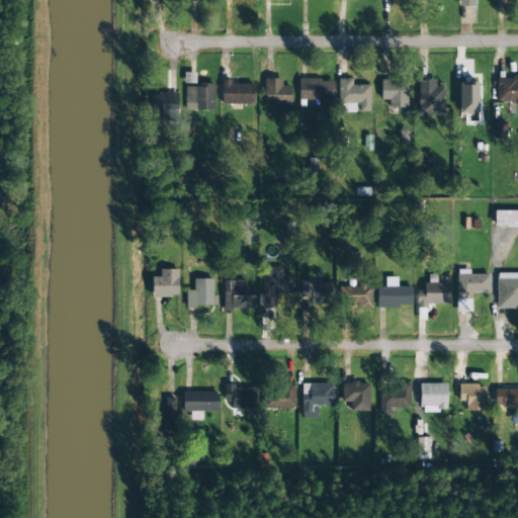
[(281,79),(263,79),(263,105),(279,105),(279,110),(289,110),(290,86),(281,86),(281,79)]
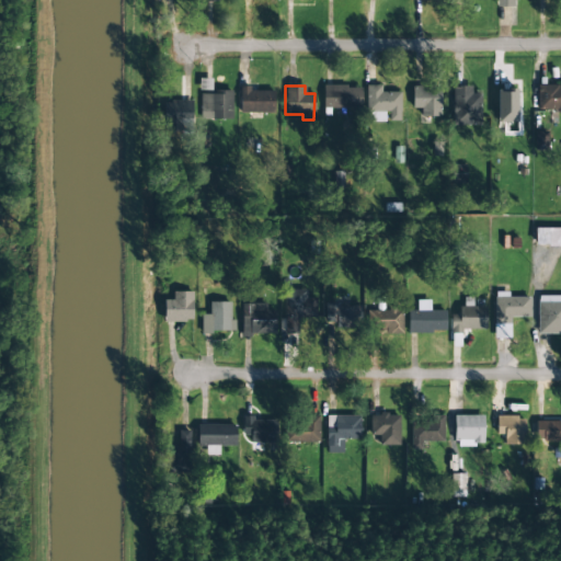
[(400,92),(381,92),(381,86),(367,86),(366,119),(387,121),(387,122),(400,122),(400,92)]
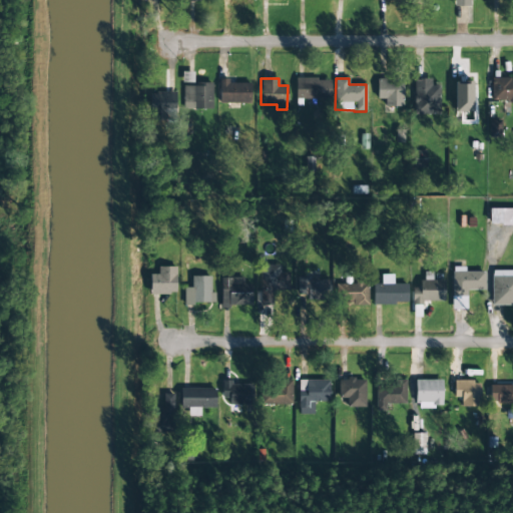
[(431,78),(413,79),(414,115),(440,114),(439,84),(431,84),(431,78)]
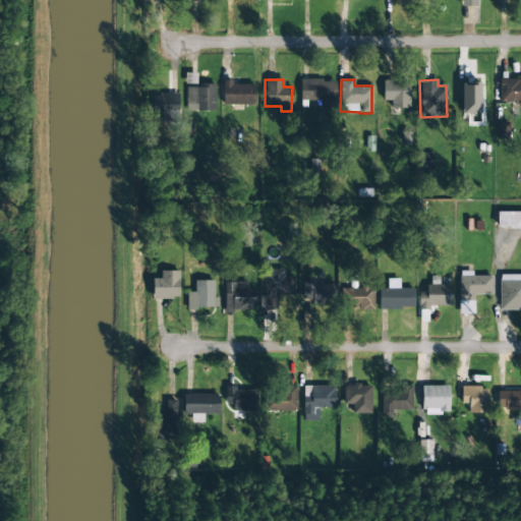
[(499,103),(520,103),(520,79),(500,79),(499,103)]
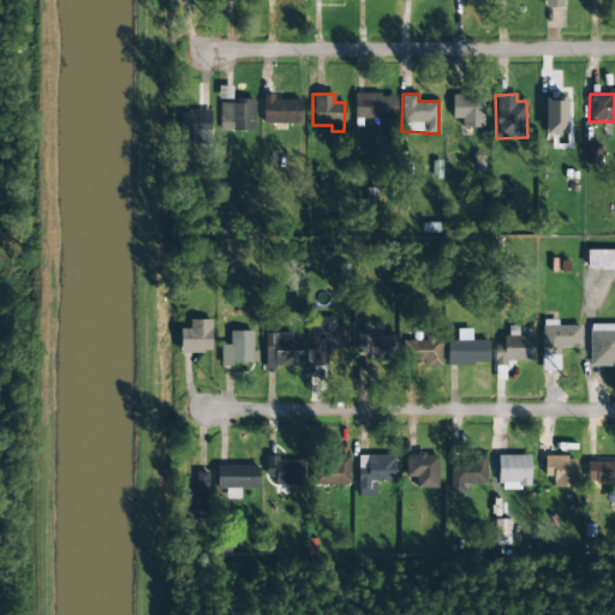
[(299,100),(274,100),(274,95),(263,95),(262,124),(299,125),(299,100)]
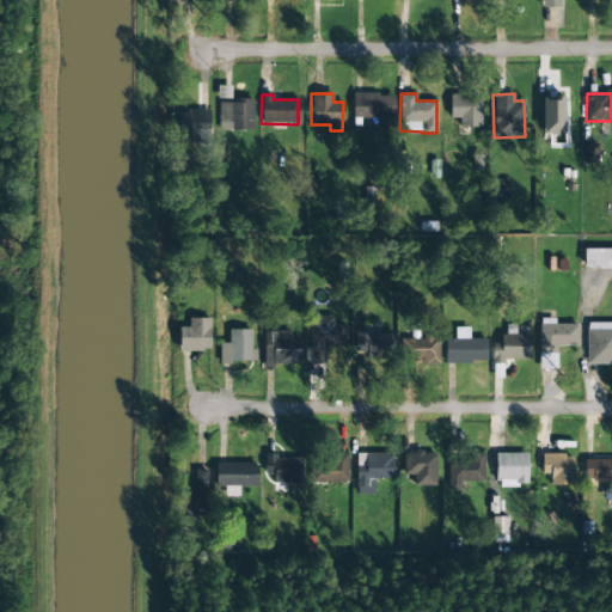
[(352,118),(392,118),(392,95),(353,95),(352,118)]
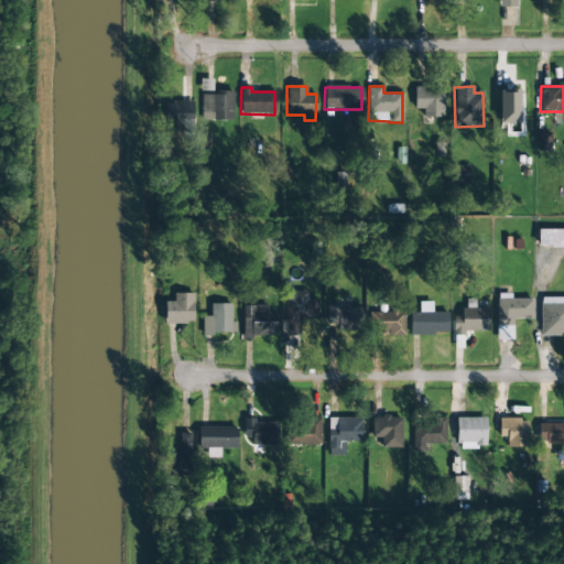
[(422,117),(443,118),(443,88),(414,87),(413,109),(423,109),(422,117)]
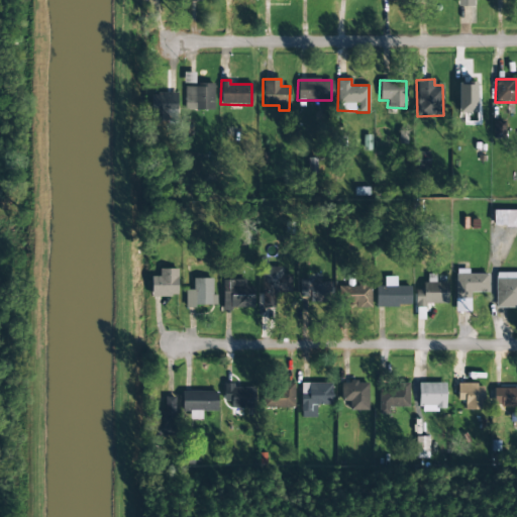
[(457,113),(475,113),(476,81),(457,81),(457,113)]
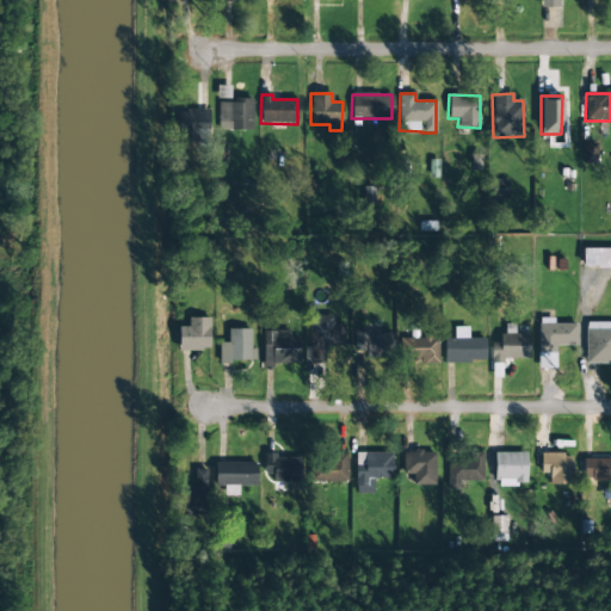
[(253,100),(218,100),(217,130),(252,130),(253,100)]
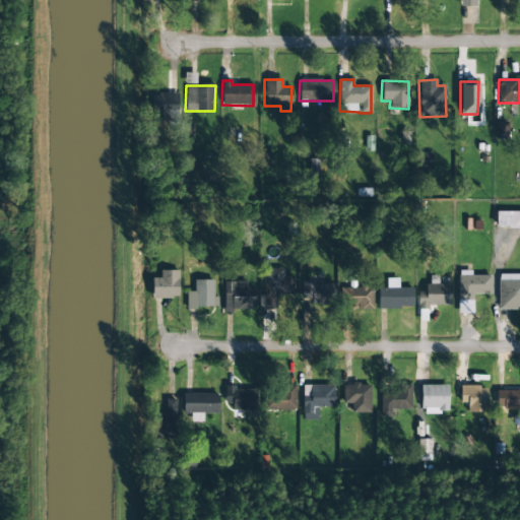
[(178,94),(152,94),(151,122),(178,122),(178,94)]
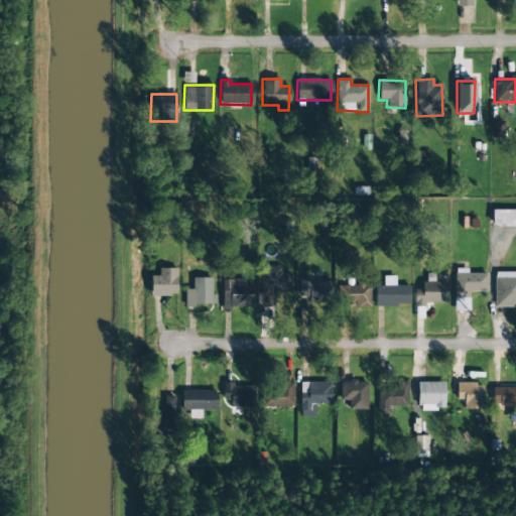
[(515,210),(492,211),(492,227),(515,226),(515,210)]
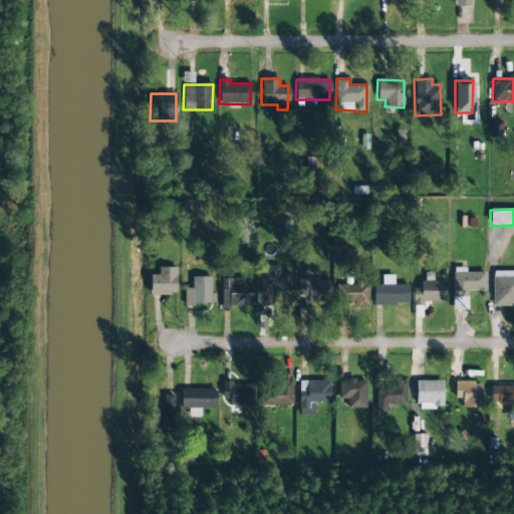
[(260,266),(261,291),(289,290),(289,273),(280,273),(280,266),(260,266)]
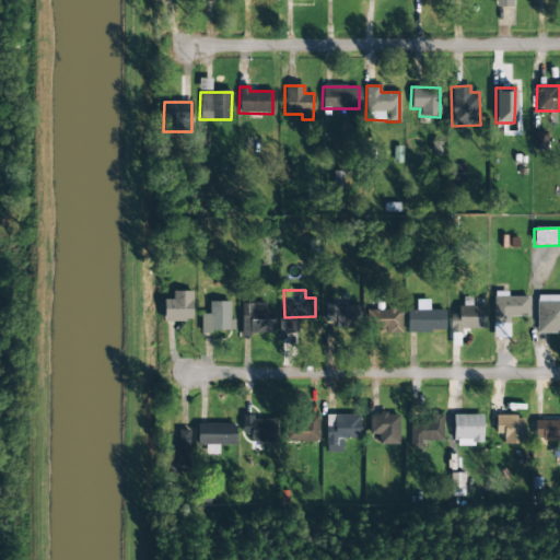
[(191,292),(173,291),(172,300),(163,300),(163,322),(191,322),(191,292)]
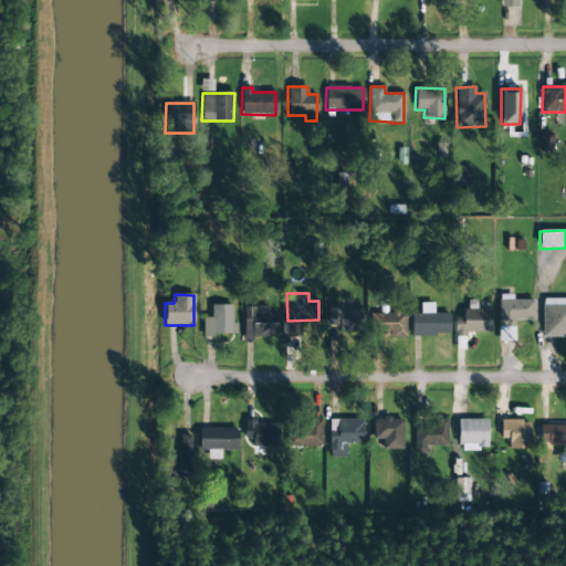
[(499,342),(514,342),(515,321),(534,321),(534,301),(512,300),(512,295),(499,295),(499,342)]
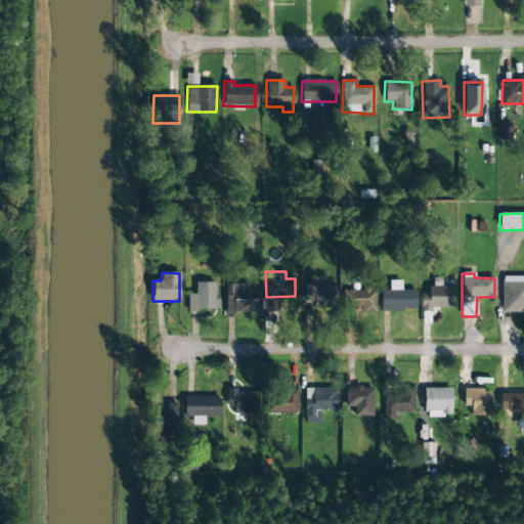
[(523,275),(501,276),(501,312),(523,311),(523,275)]
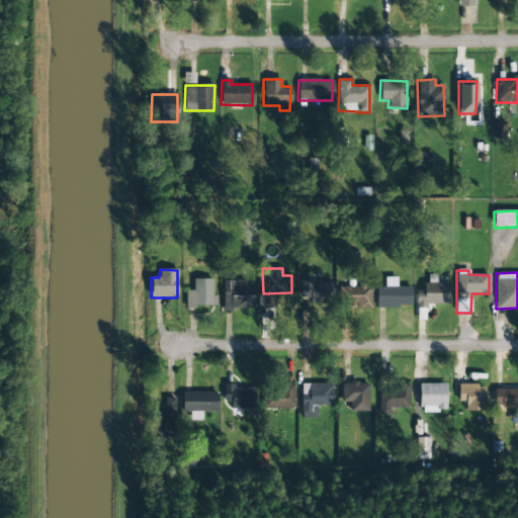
[(416,290),(416,309),(425,309),(425,305),(448,305),(448,283),(436,283),(436,275),(426,275),(426,290),(416,290)]
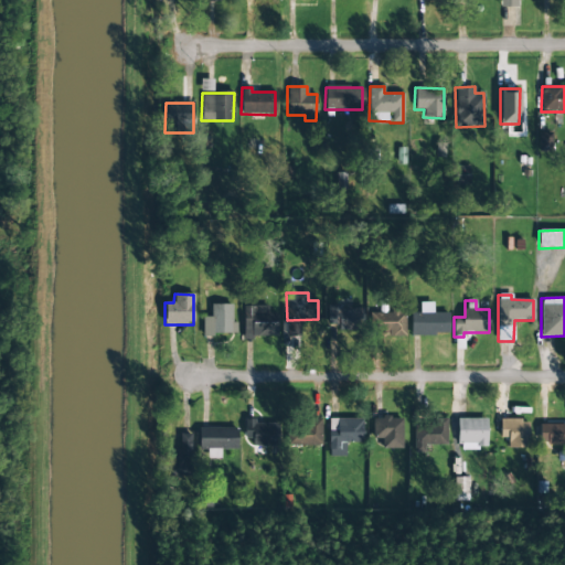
[(327,323),(338,323),(338,327),(364,326),(363,308),(350,308),(350,302),(327,304),(327,323)]
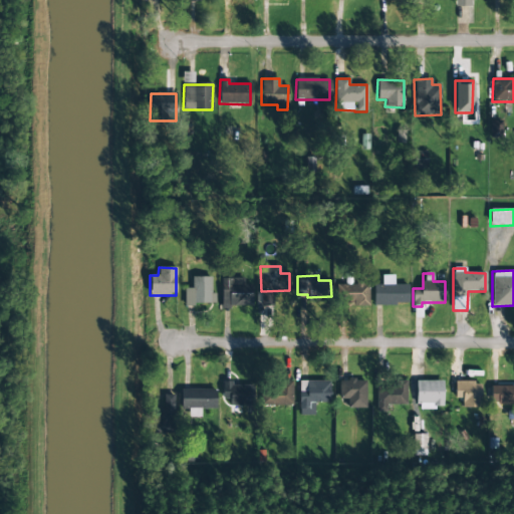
[(408,284),(394,285),(394,275),(381,276),(381,285),(373,285),(373,305),(408,304),(408,284)]
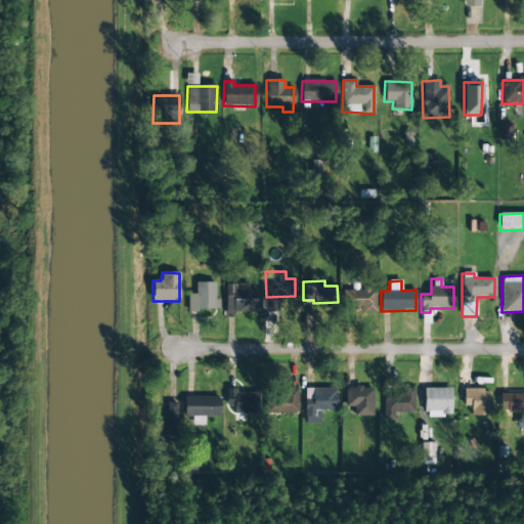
[(215,282),(195,282),(195,294),(187,294),(187,309),(219,309),(219,300),(215,300),(215,282)]
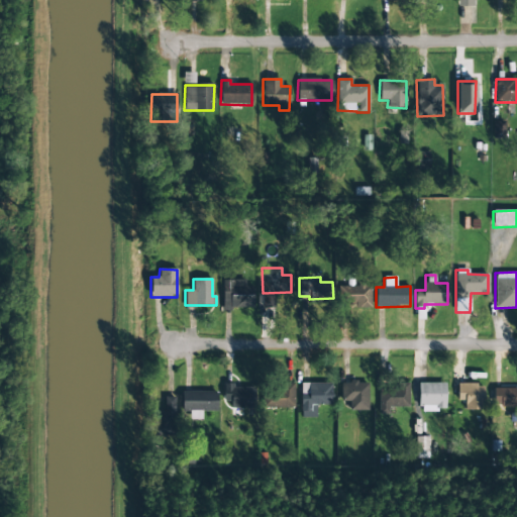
[(245,280),(222,280),(222,309),(253,308),(252,286),(245,287),(245,280)]
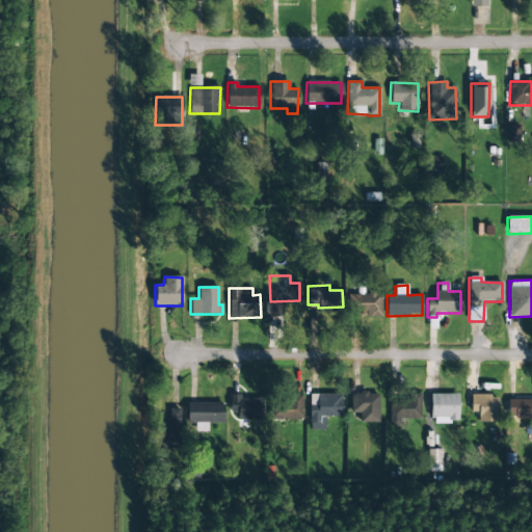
[(349,294),(349,315),(380,316),(381,295),(349,294)]
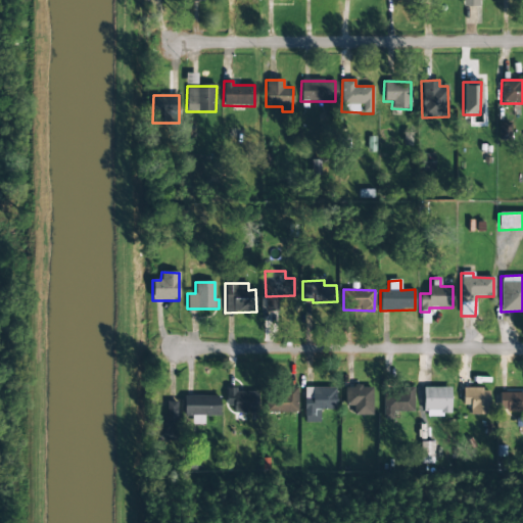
[(266,312),(277,312),(277,296),(266,296),(266,312)]
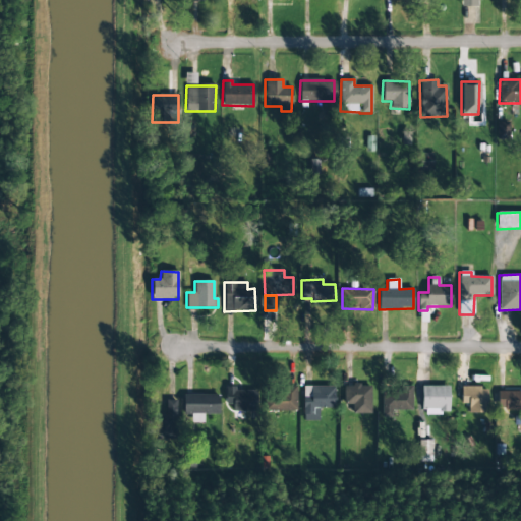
[(369,414),(370,386),(344,385),(343,404),(352,404),(352,413),(369,414)]
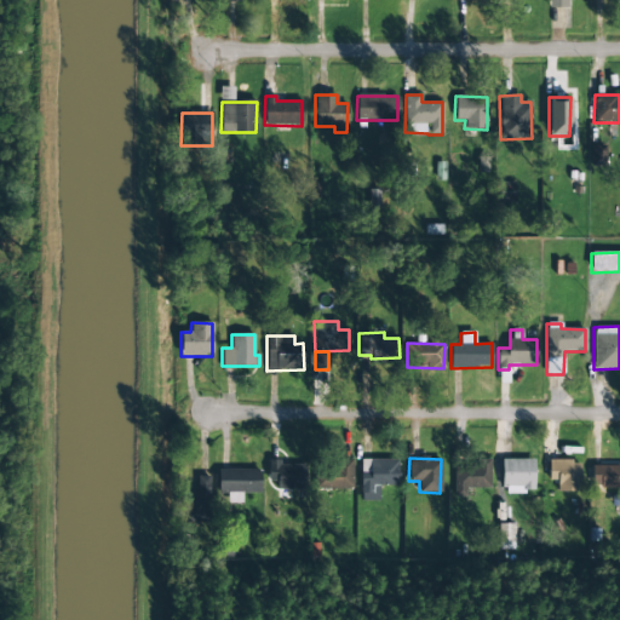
[(352,459),(327,460),(327,466),(314,468),(314,489),(352,489),(352,459)]
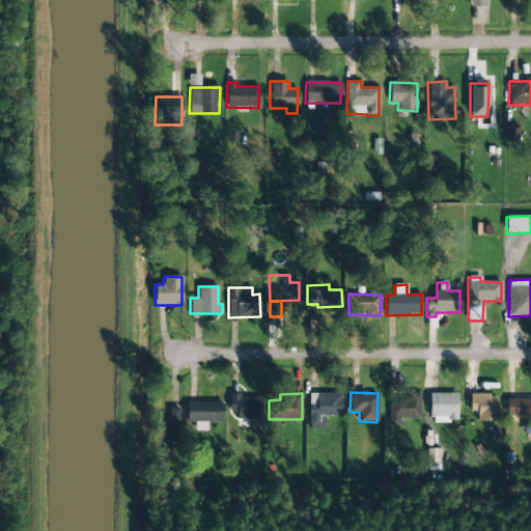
[(308,428),(325,429),(326,416),(340,416),(340,394),(309,393),(308,428)]
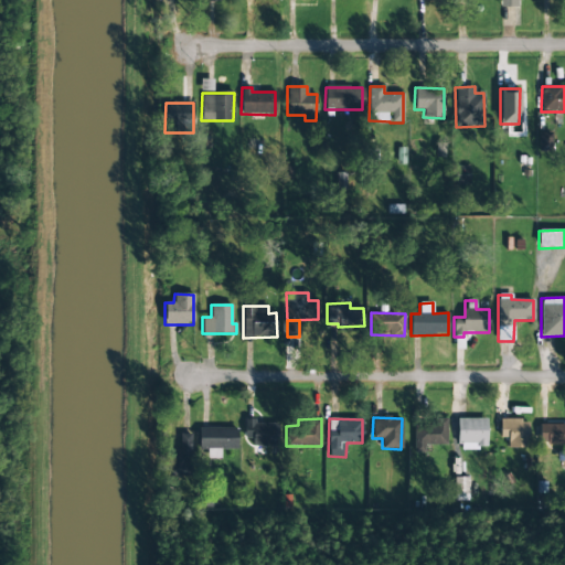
[(414,452),(425,452),(424,446),(447,445),(446,418),(433,419),(433,424),(413,424),(414,452)]
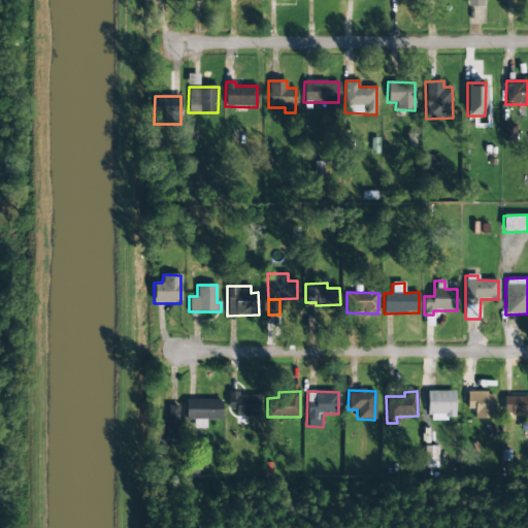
[(454,391),(427,392),(428,420),(455,420),(454,391)]
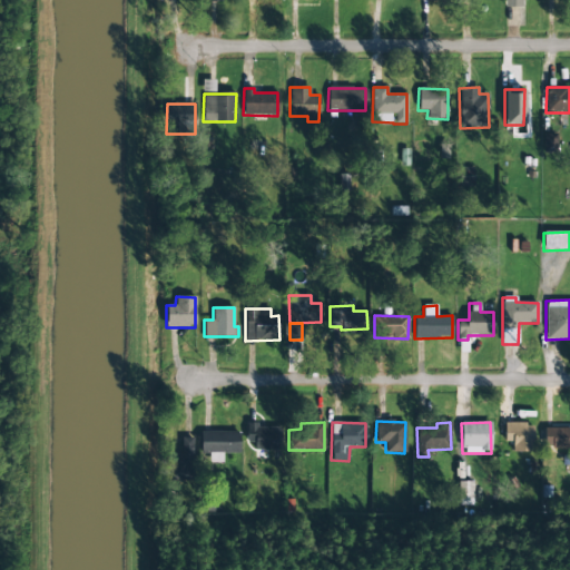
[(257,428),(257,423),(246,423),(246,442),(254,442),(254,450),(281,450),(281,428),(257,428)]
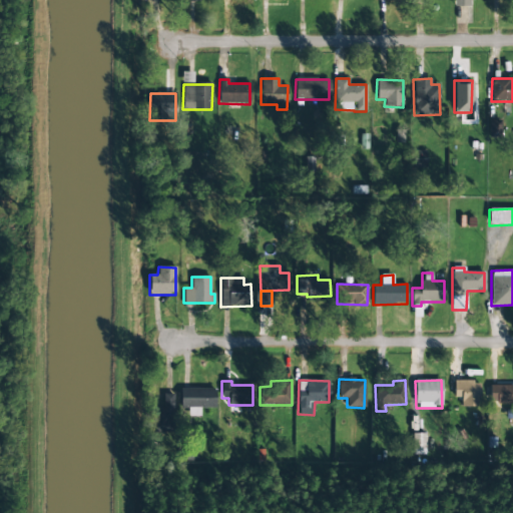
[(461,407),(480,407),(480,381),(454,382),(454,398),(461,397),(461,407)]
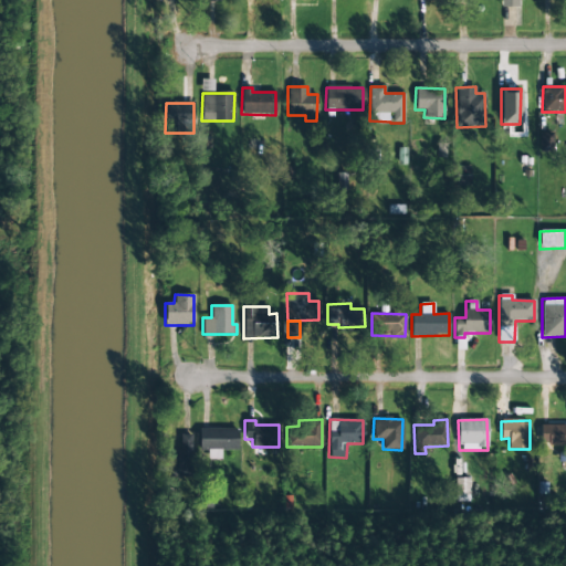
[(565,425),(540,426),(541,446),(565,444),(565,425)]
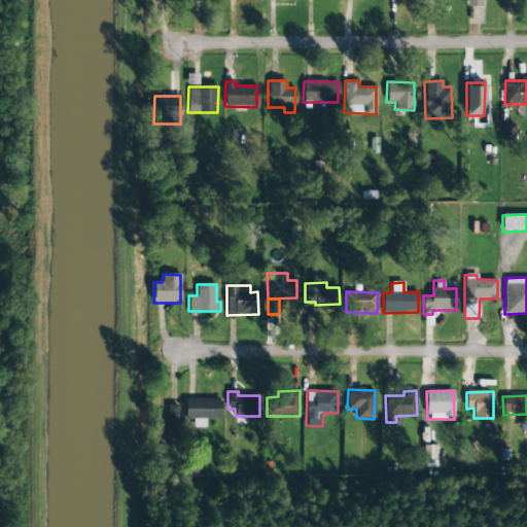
[(157,445),(180,444),(179,405),(168,405),(168,420),(156,421),(157,445)]
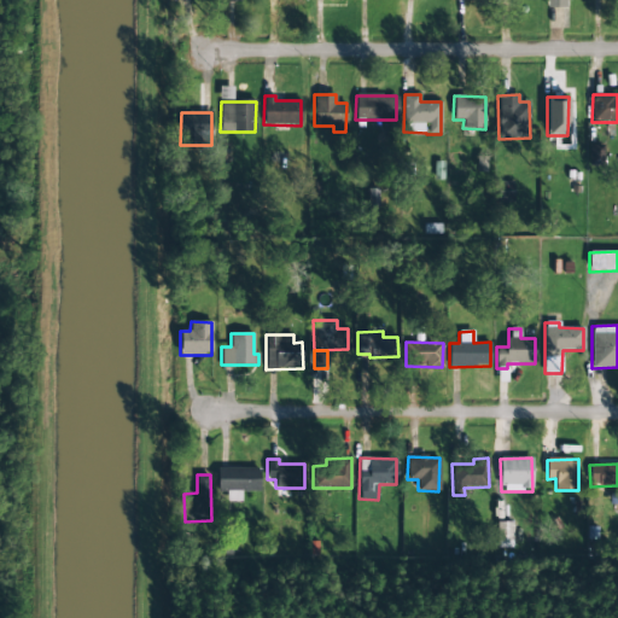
[(512,548),(512,522),(496,523),(496,548),(512,548)]
